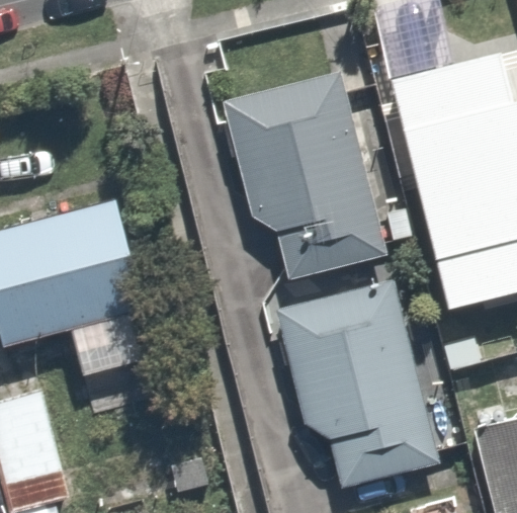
[(337,75),(222,105),(255,232),(279,225),(294,280),(385,255),(337,75)]
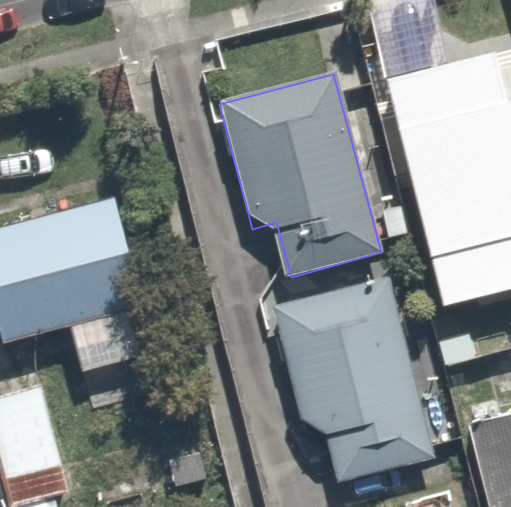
[(510,110),(409,134),(436,253),(510,235),(510,110)]
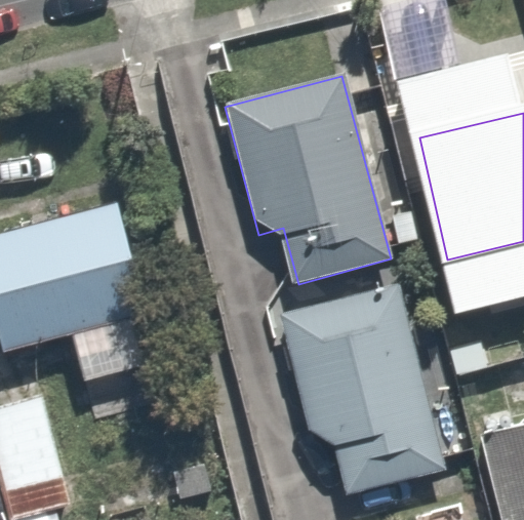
[(0,335),(6,356),(74,335),(87,376),(151,357),(138,316),(159,310),(125,199),(0,237),(0,335)]
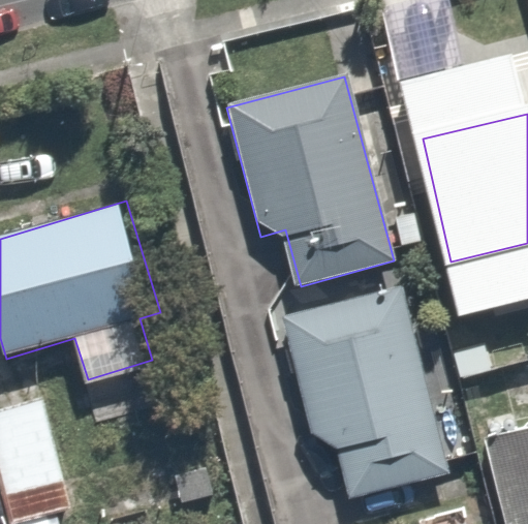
[(398,273),(277,308),(318,451),(336,447),(351,497),(454,468),(398,273)]
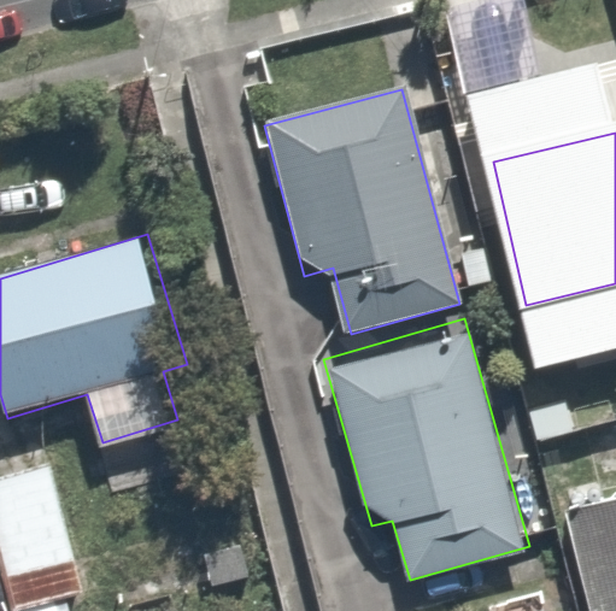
[(0,581),(6,610),(23,610),(84,595),(45,423),(0,433),(0,581)]
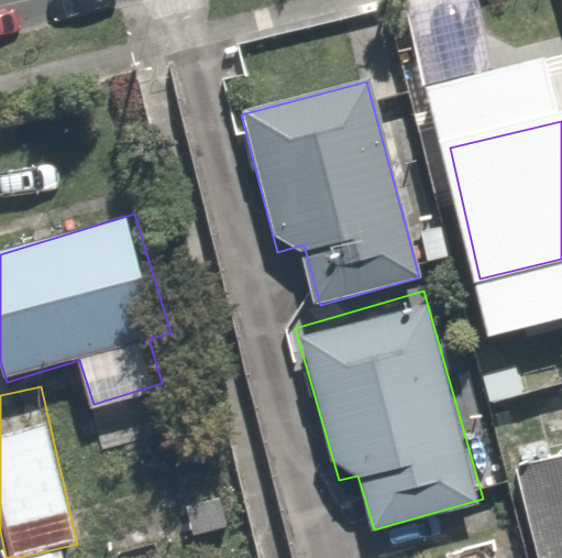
[(561,557),(561,457),(515,469),(537,557),(561,557)]
